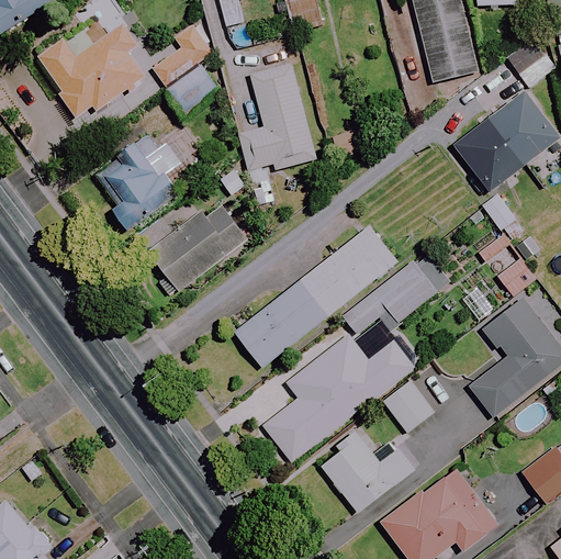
[(0,31),(1,32),(52,0),(0,0),(0,31)]
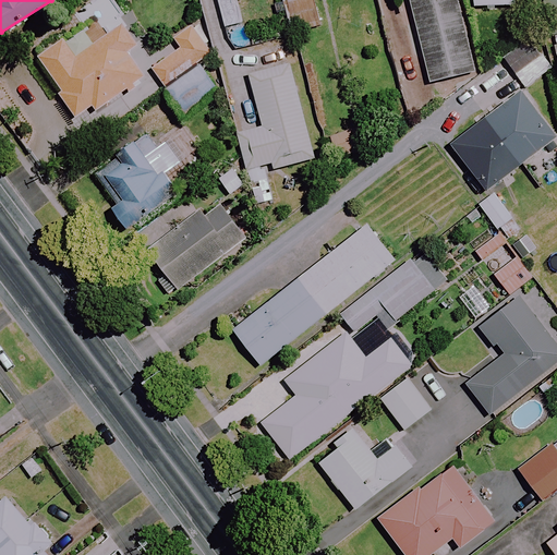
[(242,22),(237,0),(217,0),(223,26),(242,22)]
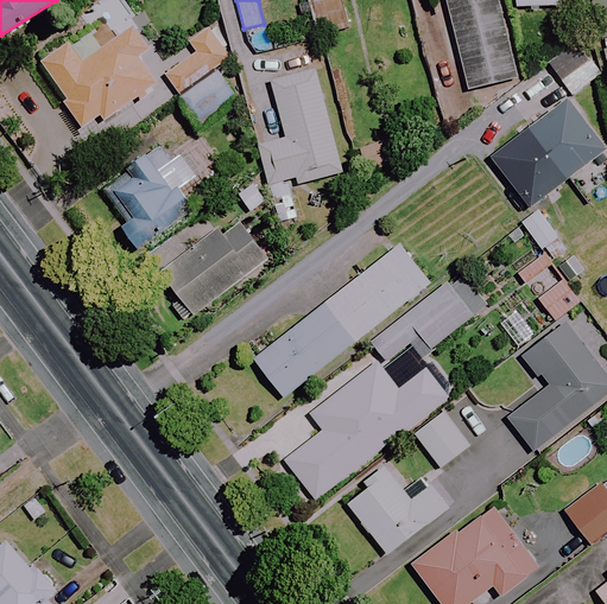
[(517,77),(498,0),(446,0),(467,89),(517,77)]
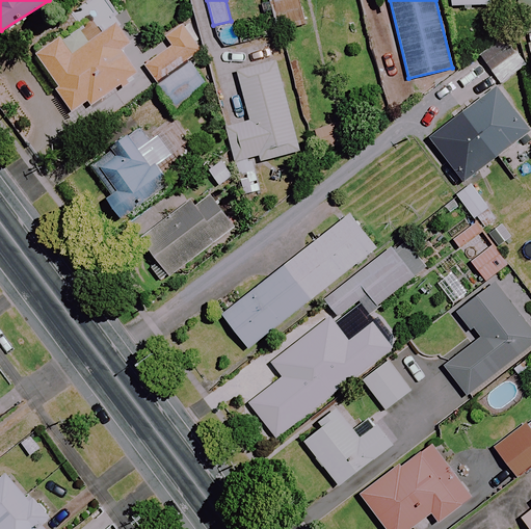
[(205,51),(185,21),(165,34),(173,46),(148,62),(160,80),(205,51)]
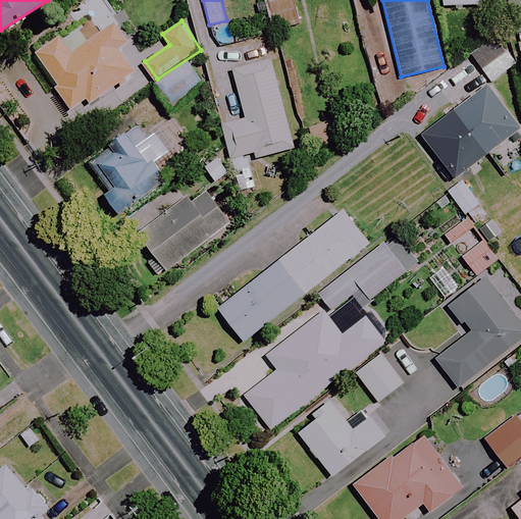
[(61,36),(36,52),(56,85),(53,87),(67,110),(86,98),(89,102),(137,71),(120,47),(129,41),(116,21),(70,51),(61,36)]
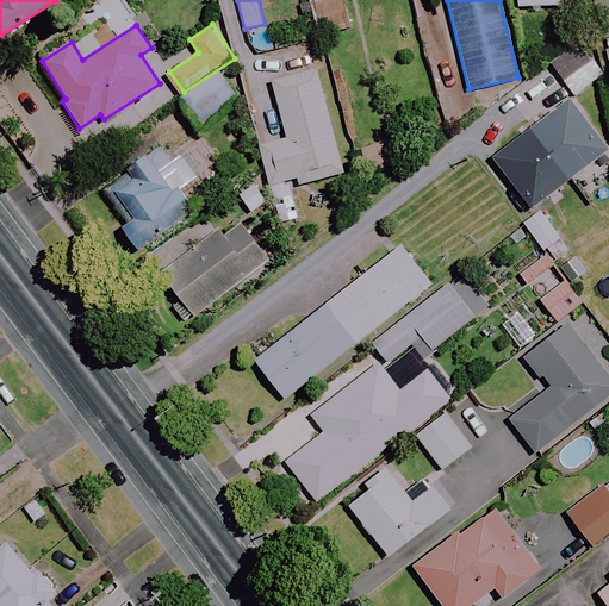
[(603,74),(592,57),(561,79),(572,95),(603,74)]
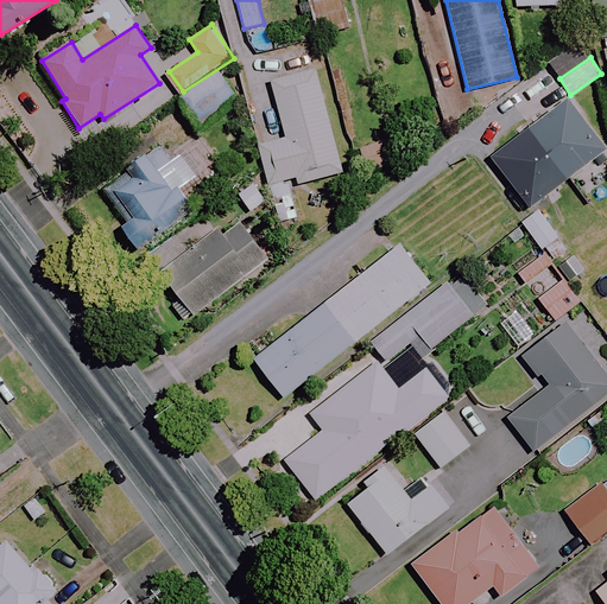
[(257,144),(267,180),(278,223),(298,218),(286,176),(295,173),(297,182),(341,171),(317,78),(273,89),(285,135),(257,144)]
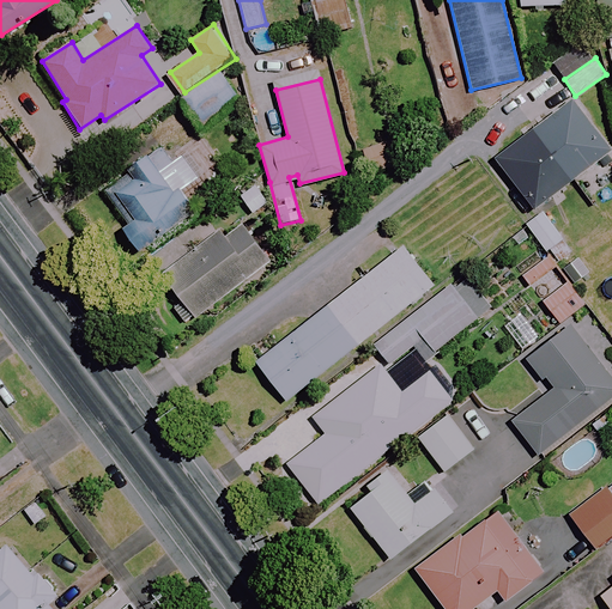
[(586,199),(611,178),(611,153),(571,99),(492,159),(532,211),(571,181),(586,199)]
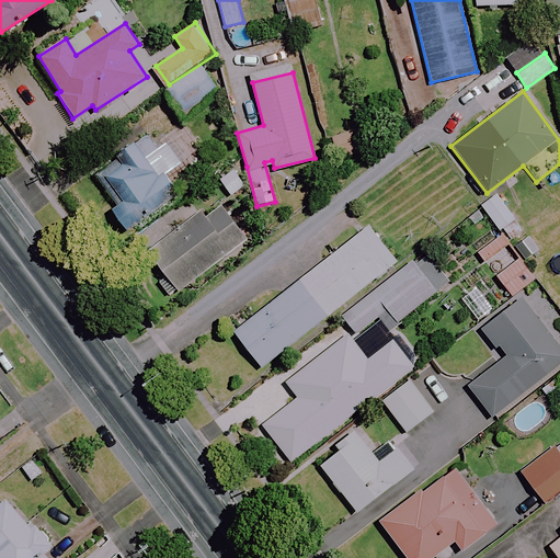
[(375,146),(367,125),(331,136),(338,158),(375,146)]
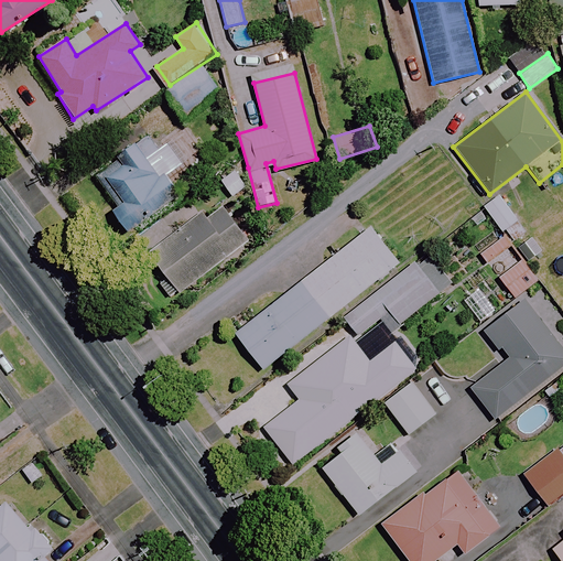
[(158,149),(149,135),(118,153),(125,163),(99,177),(129,227),(144,217),(179,196),(164,173),(187,160),(175,139),(158,149)]
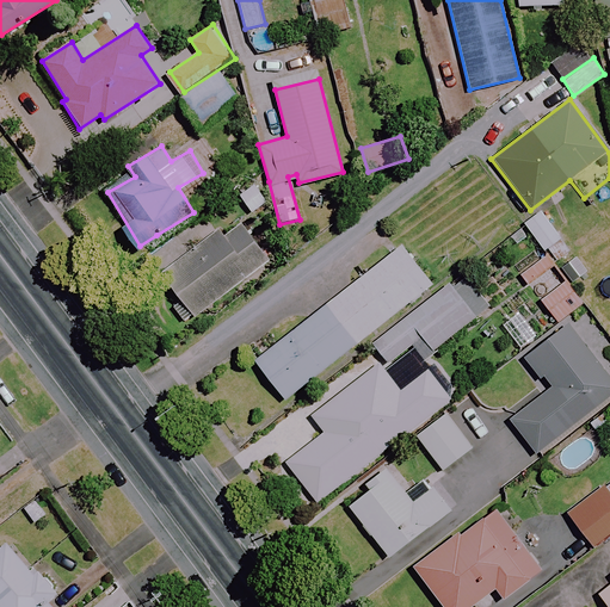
[(266,202),(254,185),(238,196),(251,212),(266,202)]
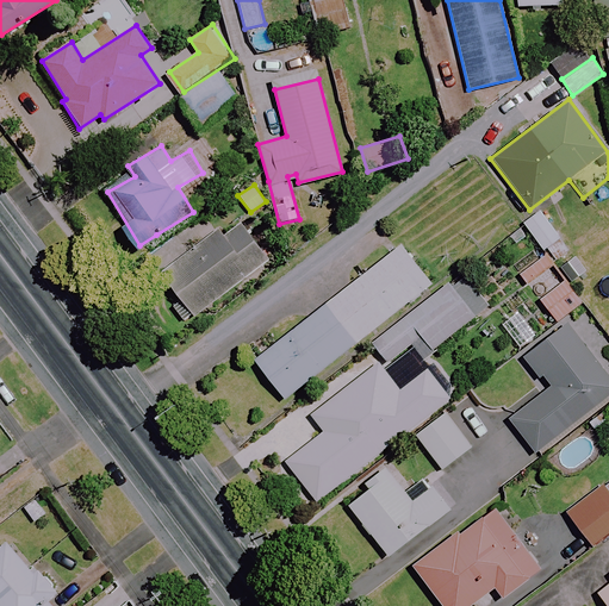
[(559,237),(539,210),(523,222),(544,249),(559,237)]
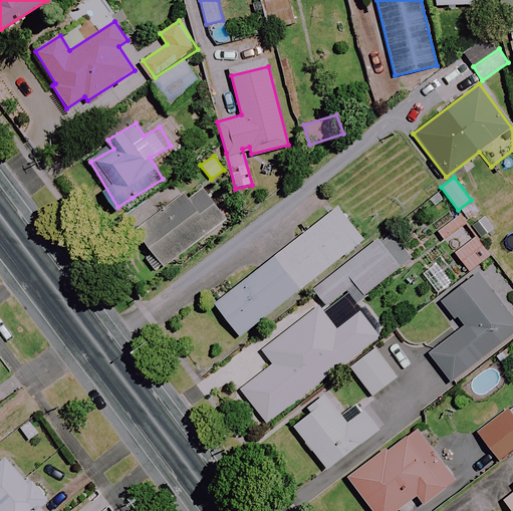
[(135,233),(164,264),(221,212),(192,181),(135,233)]
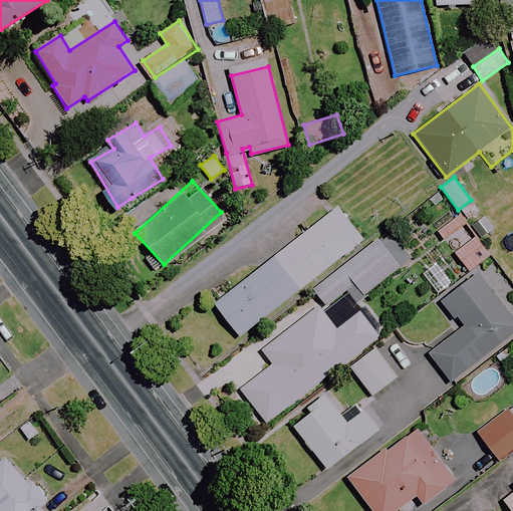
[(337,205),(215,306),(240,336),(362,235),(337,205)]
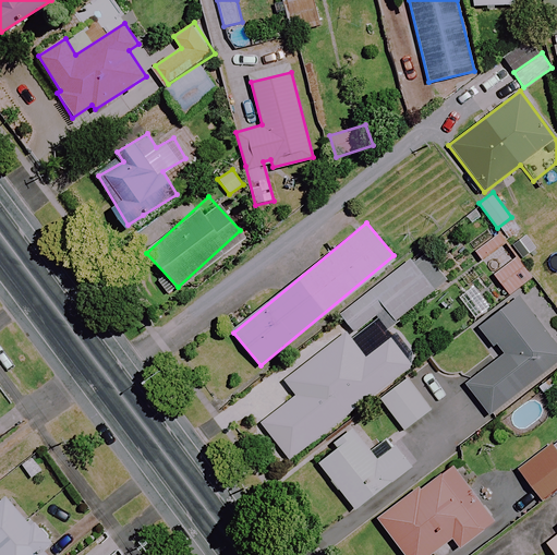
[(506,241),(498,231),(474,249),(482,260),(506,241)]
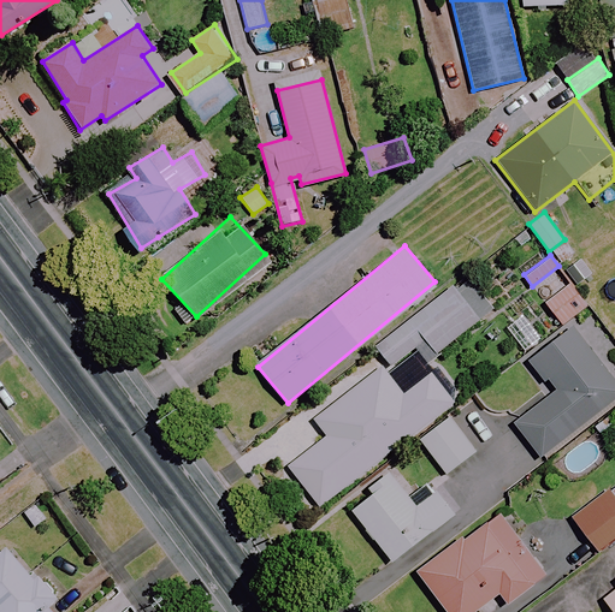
[(376,346),(390,366),(411,348),(424,363),(482,316),(454,283),(376,346)]
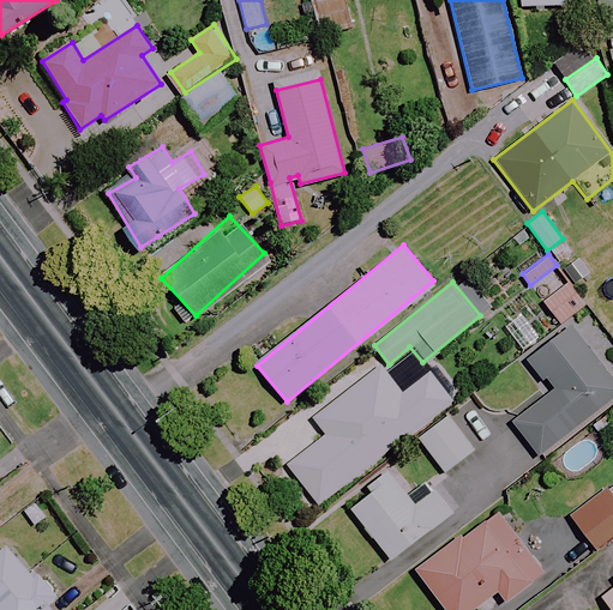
[(584,303),(569,283),(545,301),(560,322),(584,303)]
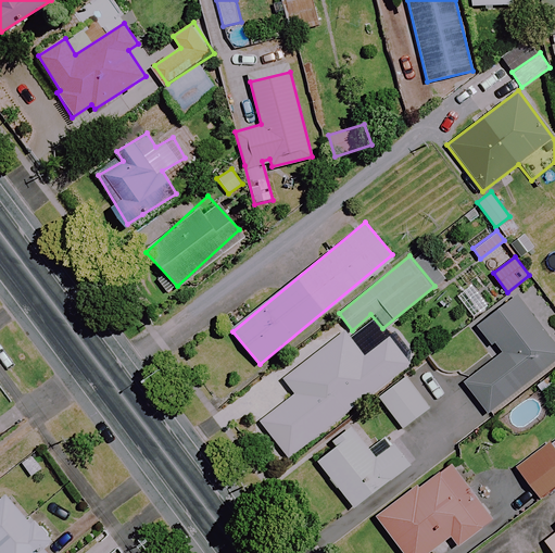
[(469,284),(456,294),(474,316),(487,305),(469,284)]
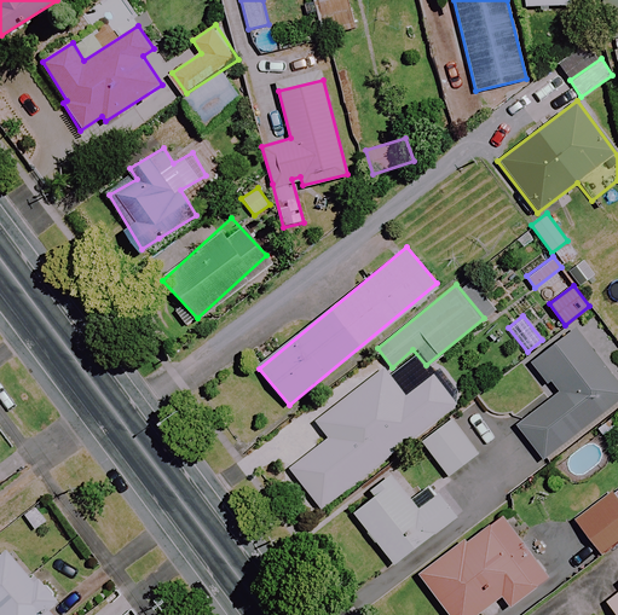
[(617,384),(573,329),(531,361),(555,392),(514,423),(543,459),(617,399),(617,384)]
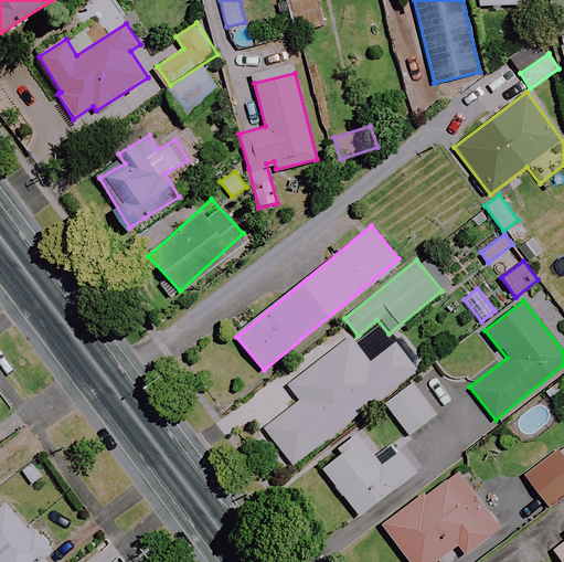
[(366,360),(348,336),(285,384),(297,401),(262,428),(290,465),(415,370),(392,340),(366,360)]
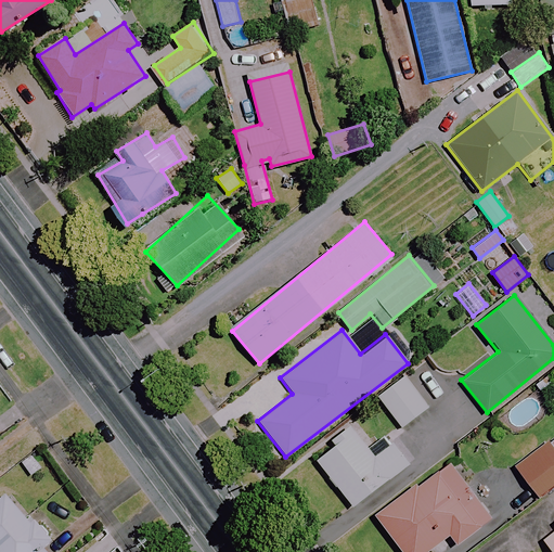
[(403,374),(376,396),(400,427),(428,406),(403,374)]
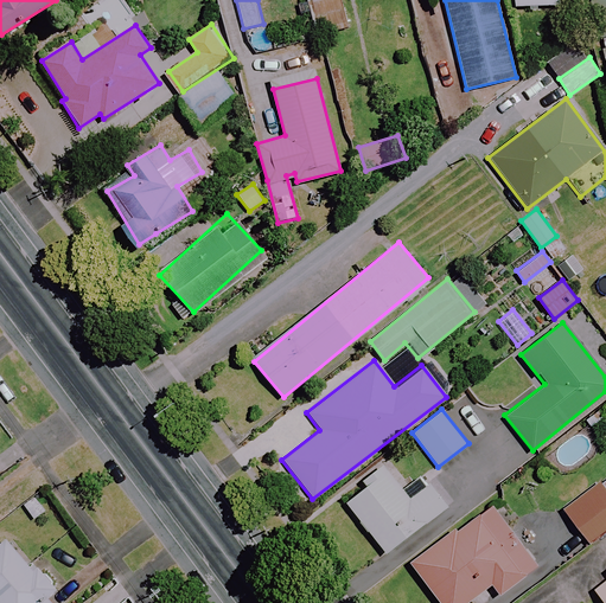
[(363,480),(369,487),(350,501),(386,552),(453,505),(428,468),(408,482),(391,460),(363,480)]
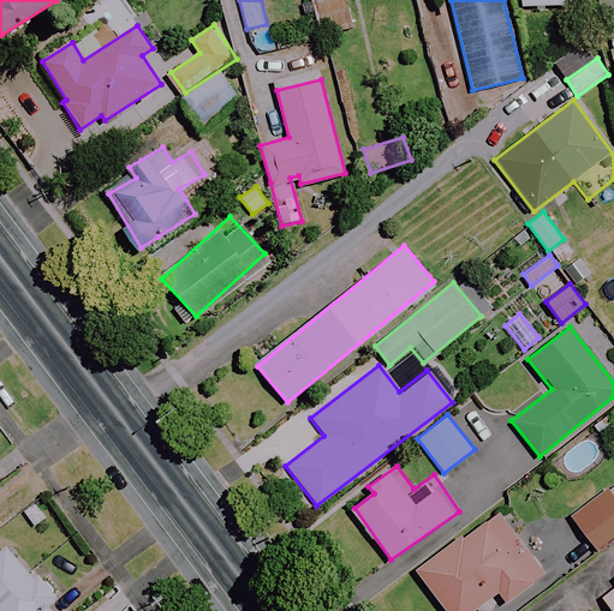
[(613,486),(573,515),(597,550),(613,538),(613,486)]
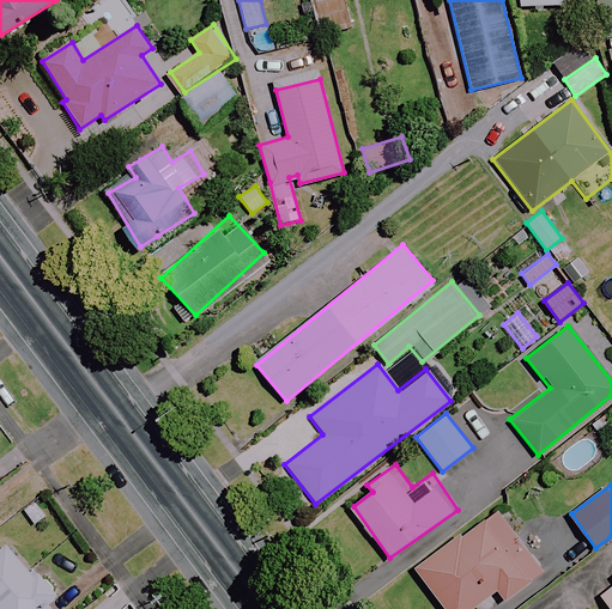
[(417,567),(447,608),(465,608),(494,589),(504,603),(546,572),(498,507),(417,567)]
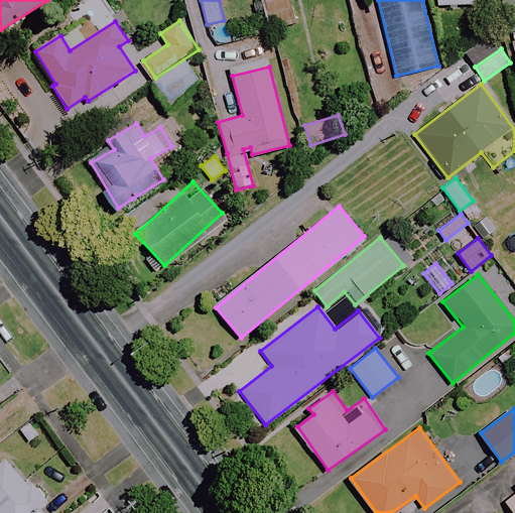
[(0,512),(56,512),(58,512),(30,479),(26,483),(5,459),(0,462),(0,512)]
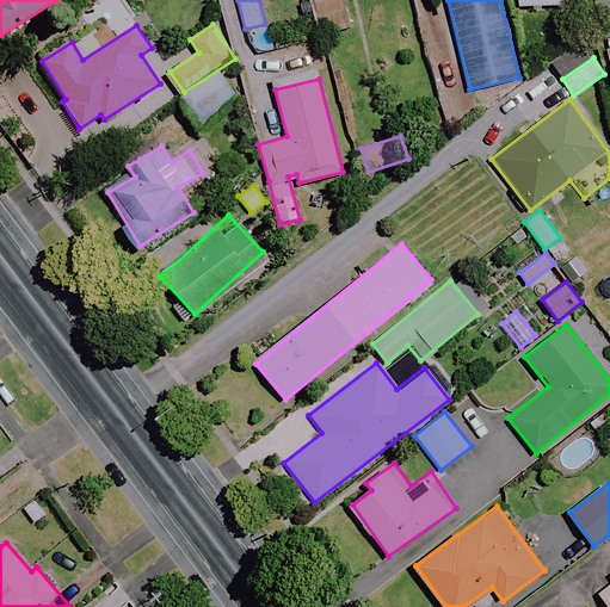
[(609,606),(609,571),(609,574),(609,575),(609,583),(598,593),(609,606)]
